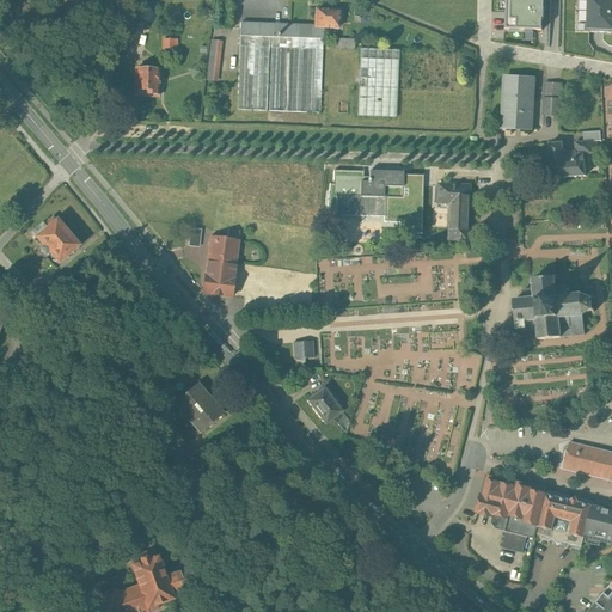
[(506,0),(505,30),(542,31),(543,0),(506,0)]
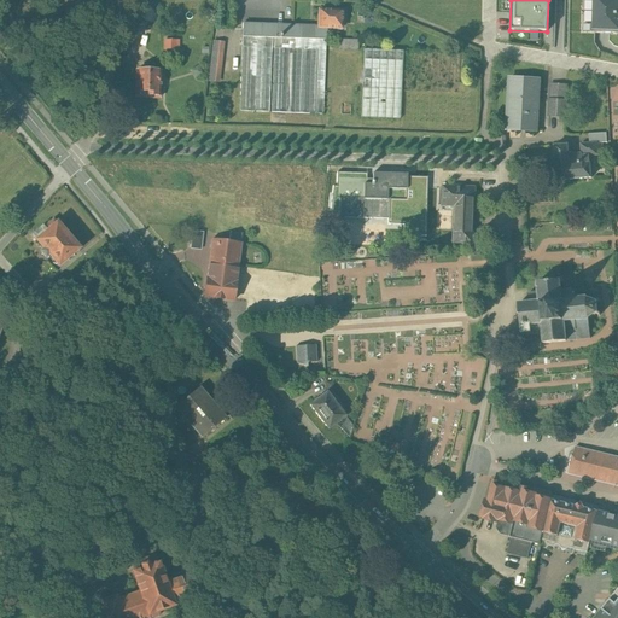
[(617,0),(593,0),(594,1),(587,0),(586,25),(593,25),(593,31),(617,31),(617,0)]
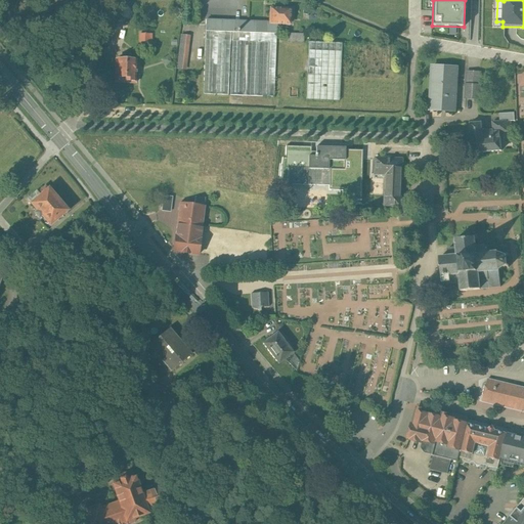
[(291,9),(271,8),(270,23),(276,23),(276,24),(290,25),(291,9)]
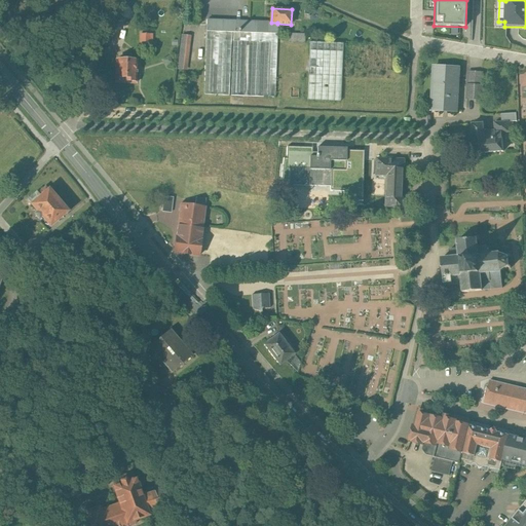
[(271,23),(208,21),(207,32),(277,35),(277,24),(277,23),(271,23)]
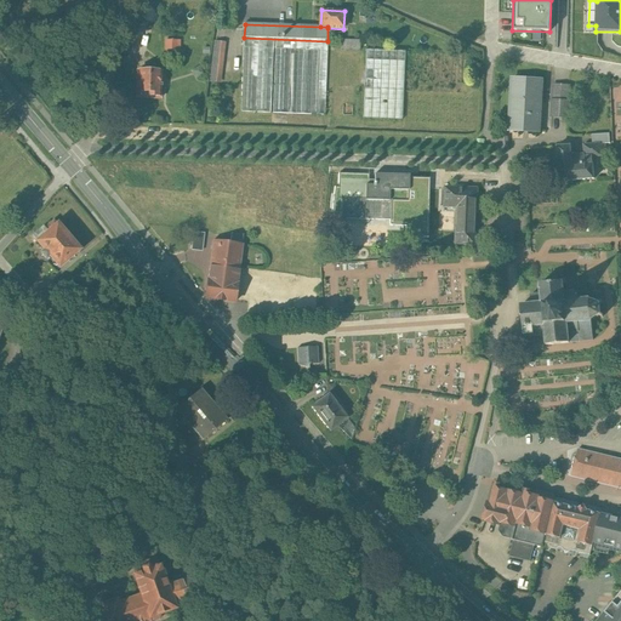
[(328,41),(244,38),(241,112),(272,113),(274,50),(277,50),(274,113),(289,114),(291,50),(298,51),(296,114),(324,115),(328,41)]
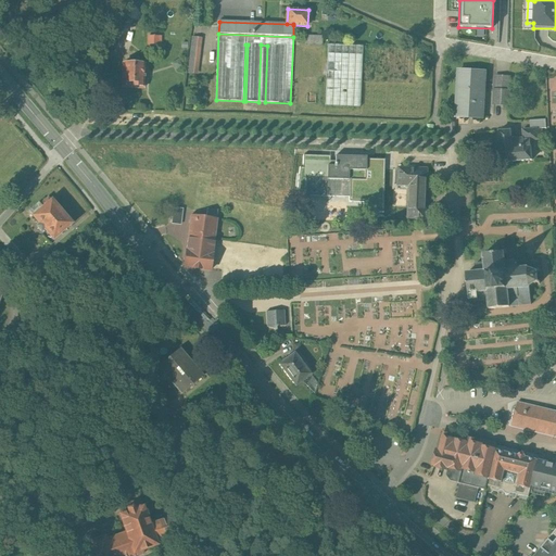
[(323,37),(311,36),(311,46),(323,46),(323,37)]
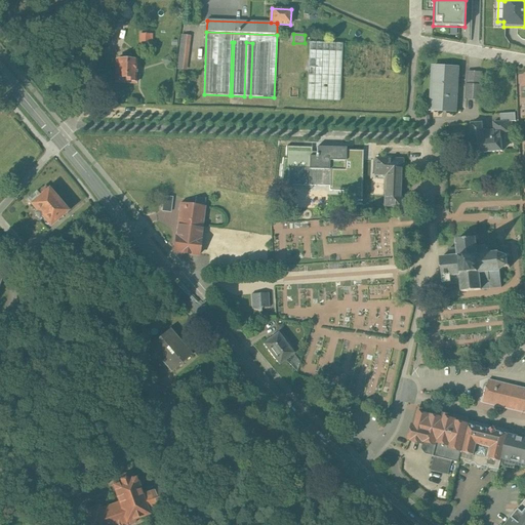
[(189,37),(182,36),(177,68),(185,69),(189,37)]
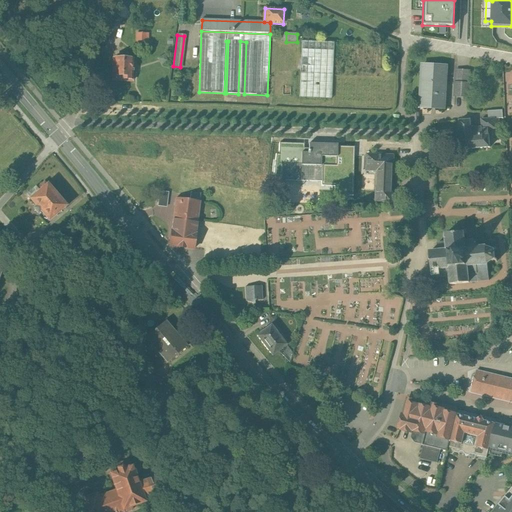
[(334,42),(302,41),(299,97),(332,99),(334,42)]
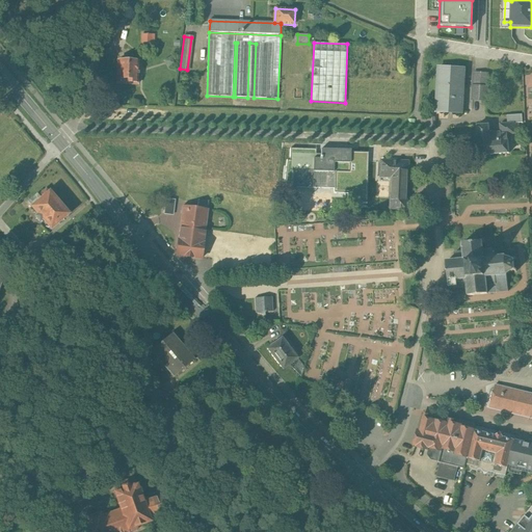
[(138,61),(118,61),(118,84),(138,84),(138,71),(140,71),(140,69),(138,67),(138,61)]
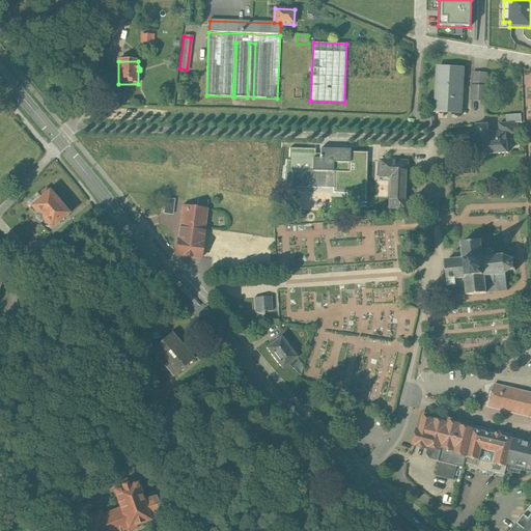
[(463,68),(438,67),(438,68),(437,84),(436,111),(460,112),(463,68)]
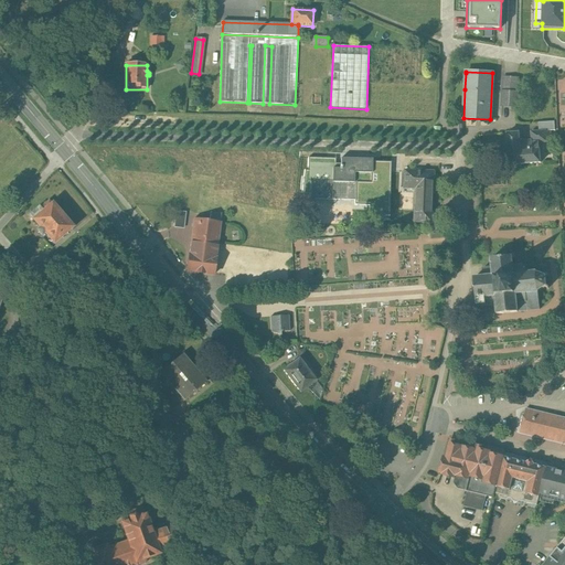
[(433,84),(424,84),(423,110),(432,110),(433,84)]
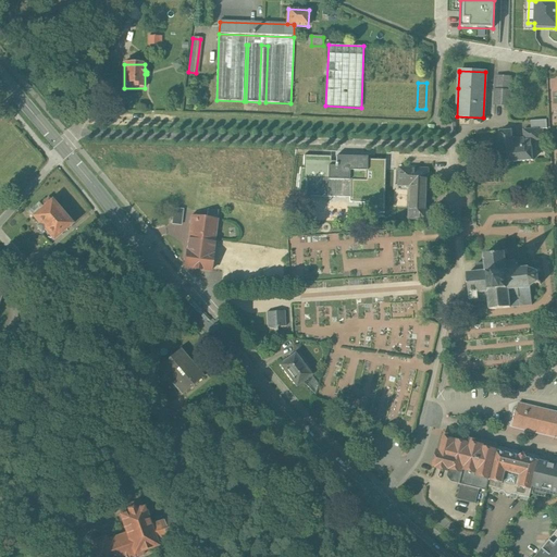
[(502,90),(495,90),(494,104),(509,104),(509,90),(502,90)]
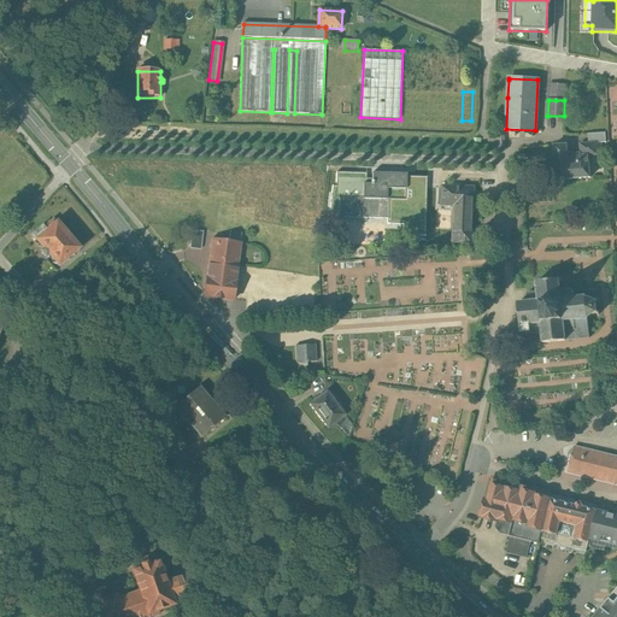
[(588,142),(606,141),(606,131),(588,133),(588,142)]
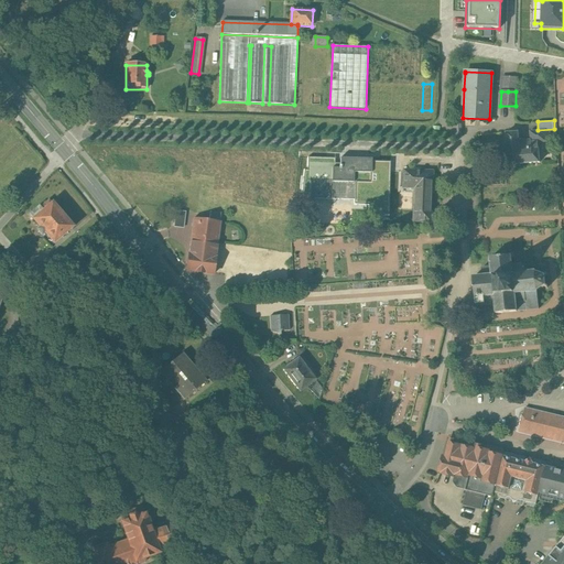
[(550,131),(530,132),(530,140),(531,140),(531,144),(551,142),(550,131)]
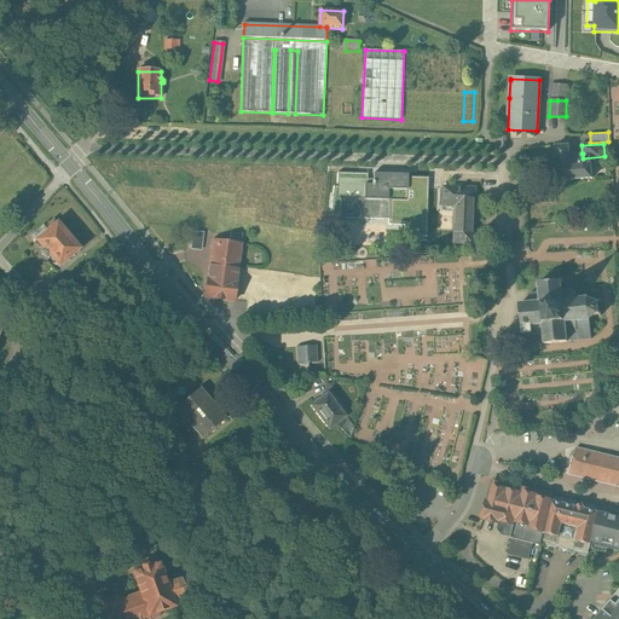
[(568,146),(556,146),(559,181),(593,180),(591,162),(584,162),(583,158),(583,154),(582,154),(570,155),(568,146)]
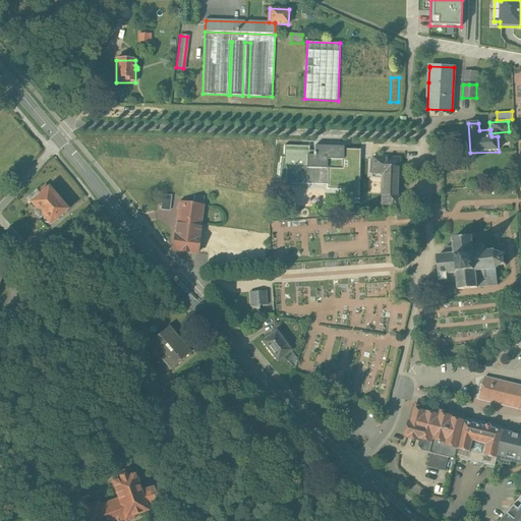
[(314,151),(285,151),(284,167),(287,167),(286,183),(329,185),(329,168),(328,168),(328,160),(344,160),(344,147),(314,147),(314,151)]
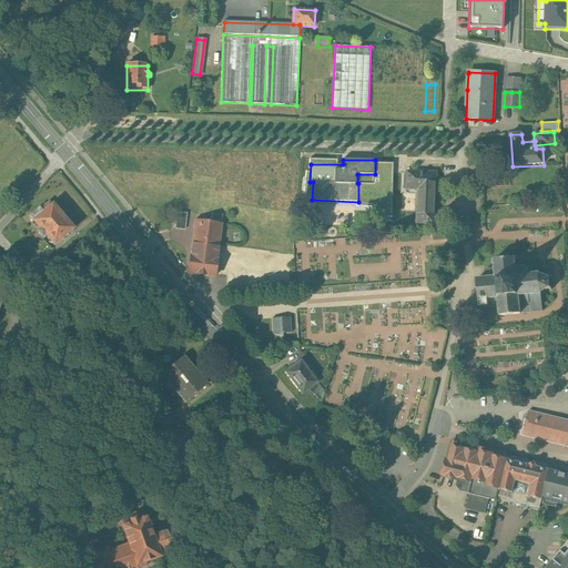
[(437,174),(407,172),(406,189),(418,189),(416,222),(435,223),(437,174)]
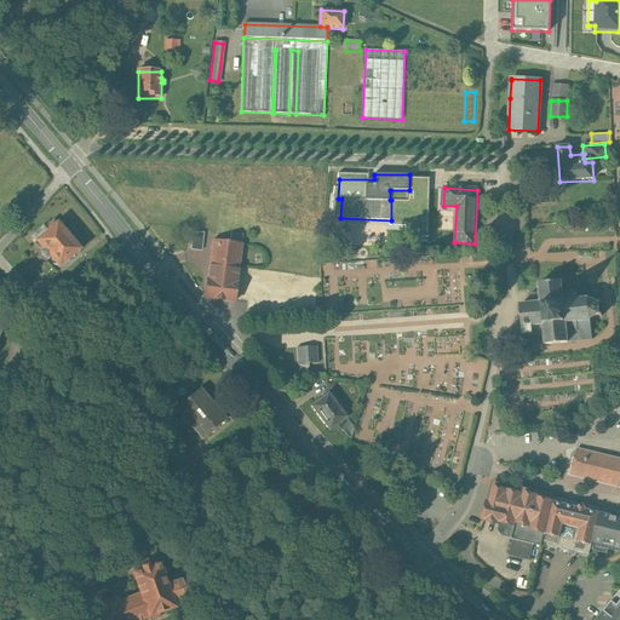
[(82,250),(59,224),(57,225),(56,224),(50,229),(52,231),(40,241),(62,265),(78,251),(79,252),(82,250)]
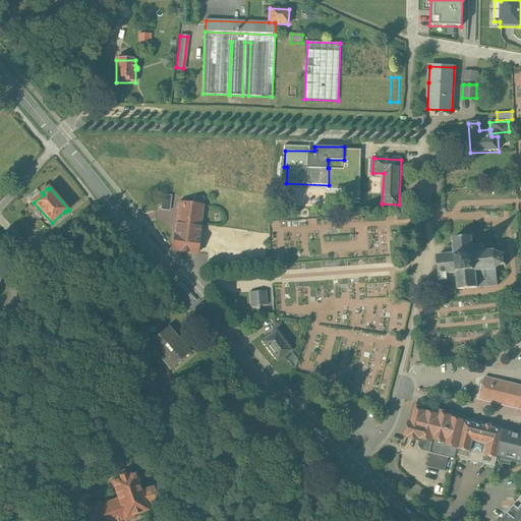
[(171,195),(162,194),(160,208),(170,209),(171,195)]
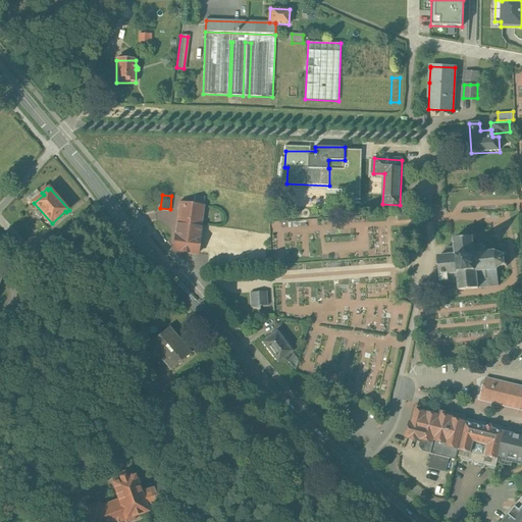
[(204,206),(180,203),(174,251),(198,254),(204,206)]
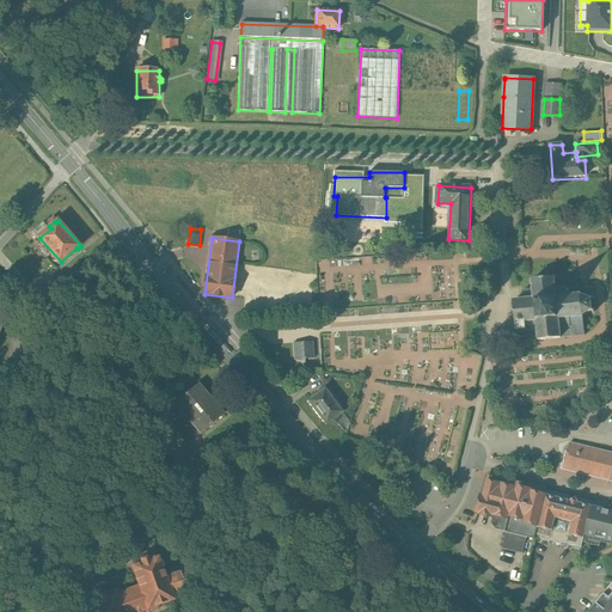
[(555,277),(532,280),(533,291),(522,292),(524,300),(514,301),(516,324),(527,323),(528,332),(538,331),(539,340),(561,337),(586,334),(583,316),(591,311),(595,313),(595,311),(592,310),(591,301),(595,298),(593,297),(591,299),(581,297),(568,298),(567,287),(556,288),(555,277)]
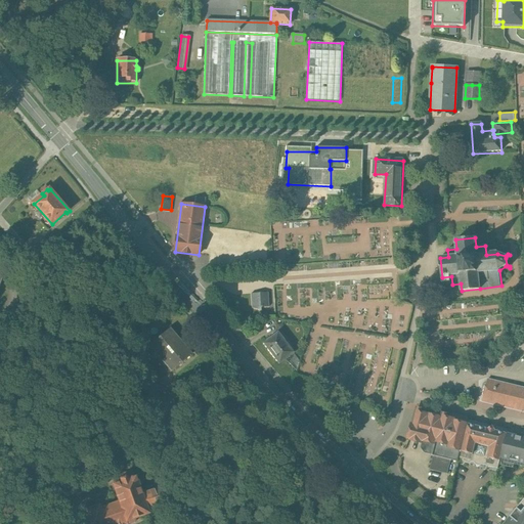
[(98,271),(92,265),(83,272),(88,278),(86,279),(92,287),(100,280),(95,273),(98,271)]
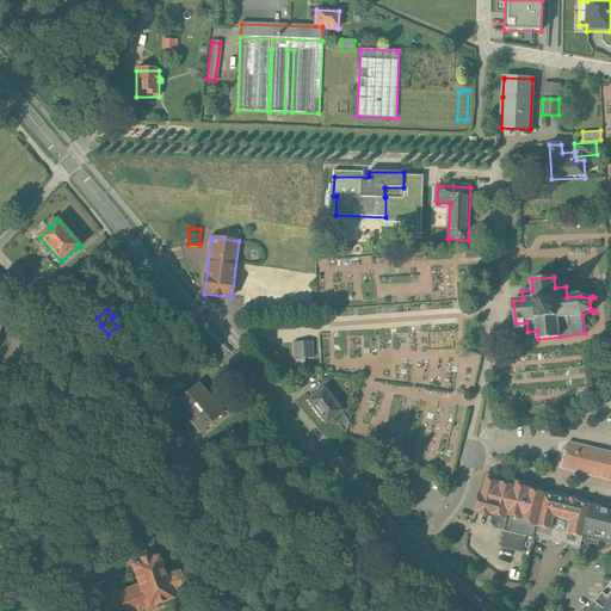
[(313,343),(292,344),(295,359),(306,363),(306,359),(314,358),(313,343)]
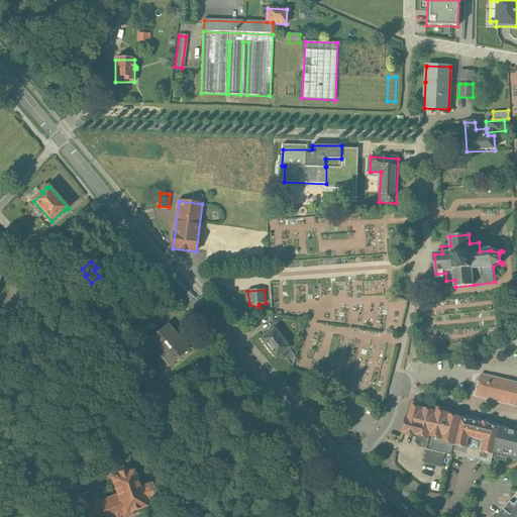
[(189,349),(167,323),(146,340),(169,367),(189,349)]
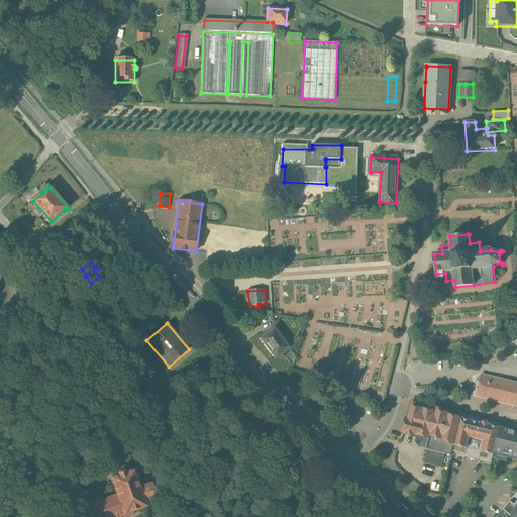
[(290,348),(274,329),(261,340),(265,346),(264,346),(270,353),(271,352),(276,359),(290,348)]
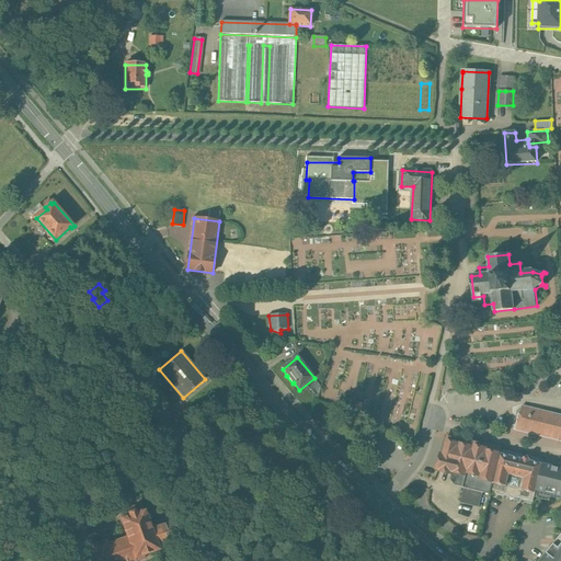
[(560,414),(552,413),(550,412),(550,413),(542,411),(542,410),(541,410),(534,409),(534,408),(531,408),(524,407),(524,405),(522,405),(516,431),(517,431),(518,431),(526,433),(527,434),(527,433),(535,435),(537,436),(537,435),(545,437),(545,438),(547,438),(554,439),(554,441),(557,441),(560,441),(560,414)]
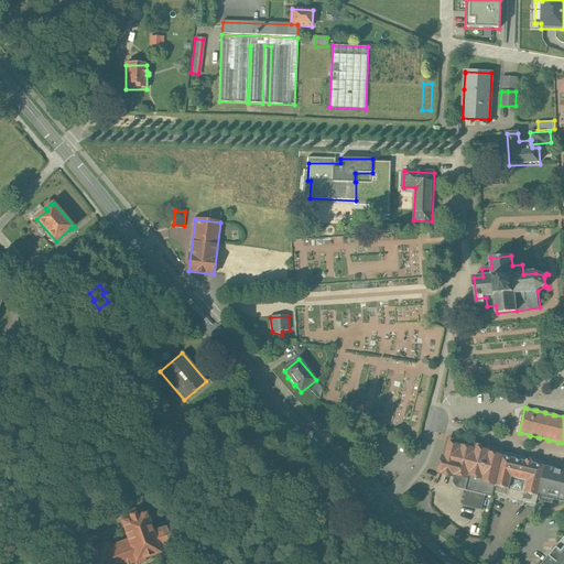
[(502,456),(447,443),(441,472),(467,478),(465,490),(492,497),(502,456)]
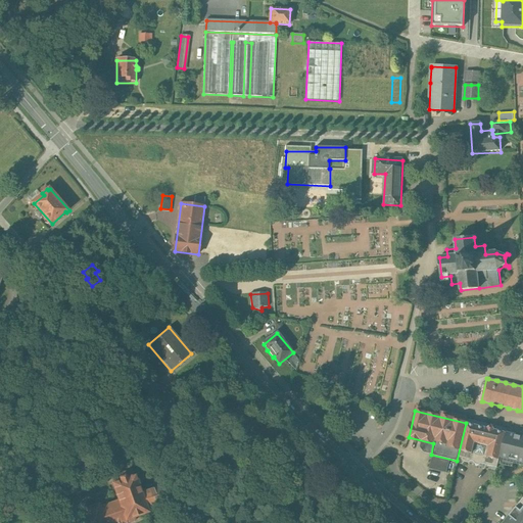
[(506,432),(466,423),(457,461),(468,463),(471,462),(473,462),(476,467),(481,464),(496,468),(500,458),(506,432)]
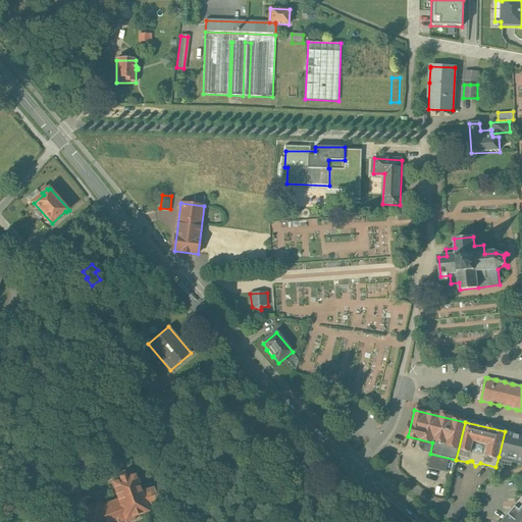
[(521,521),(521,435),(505,431),(499,457),(521,462),(521,497),(516,505),(517,505),(508,515),(502,521),(521,521)]
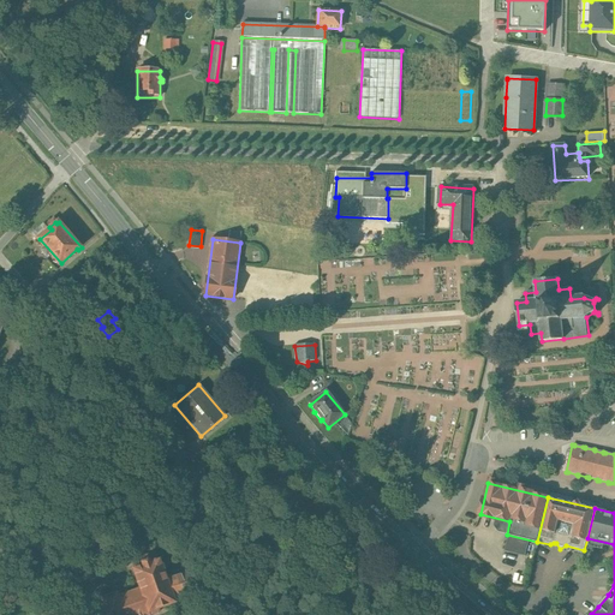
[(165,577),(159,559),(150,561),(148,557),(142,560),(143,563),(130,568),(137,589),(117,596),(117,593),(100,598),(101,602),(93,604),(96,614),(141,614),(148,614),(149,614),(162,610),(161,608),(175,602),(174,597),(195,590),(187,572),(177,575),(175,573),(165,577)]
